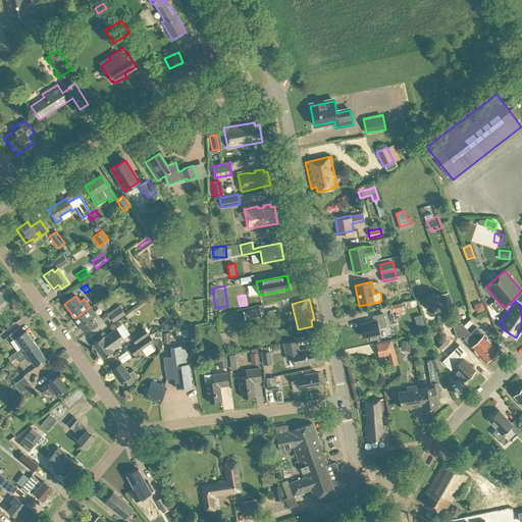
[(399,306),(402,318),(418,314),(415,302),(399,306)]
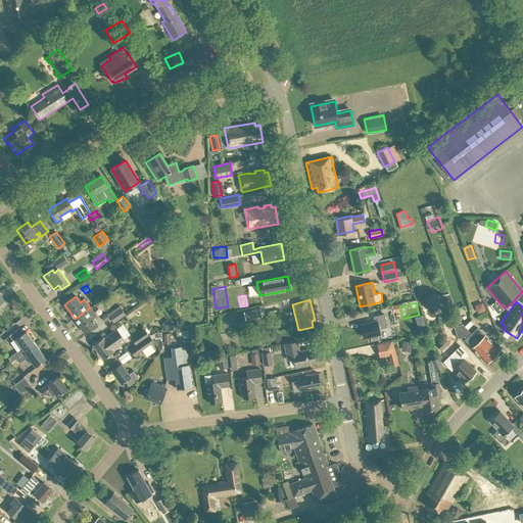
[(113,323),(126,315),(120,305),(107,314),(106,313),(101,317),(105,322),(109,318),(113,323)]
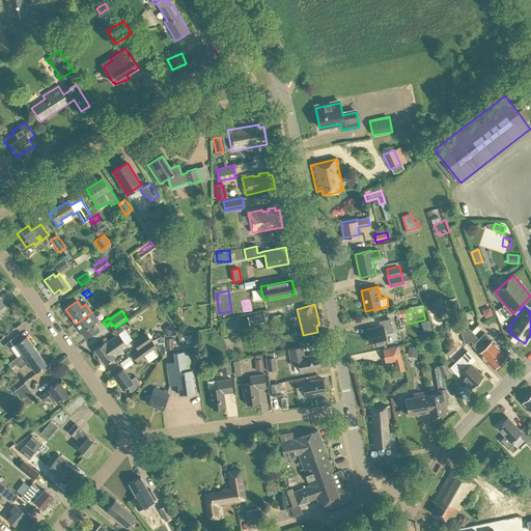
[(264,311),(248,315),(250,325),(267,319),(264,311)]
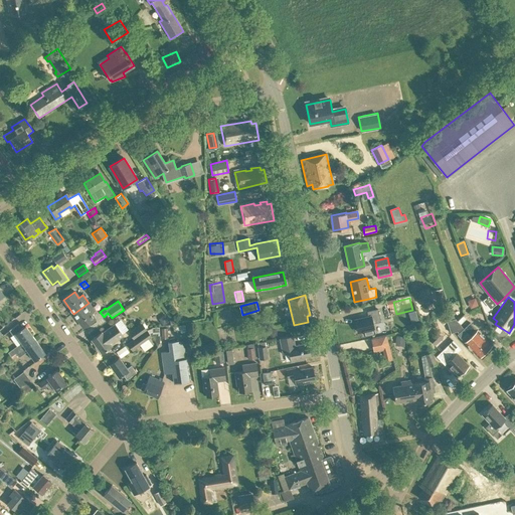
[(89,303),(73,314),(83,328),(95,319),(91,314),(95,311),(89,303)]
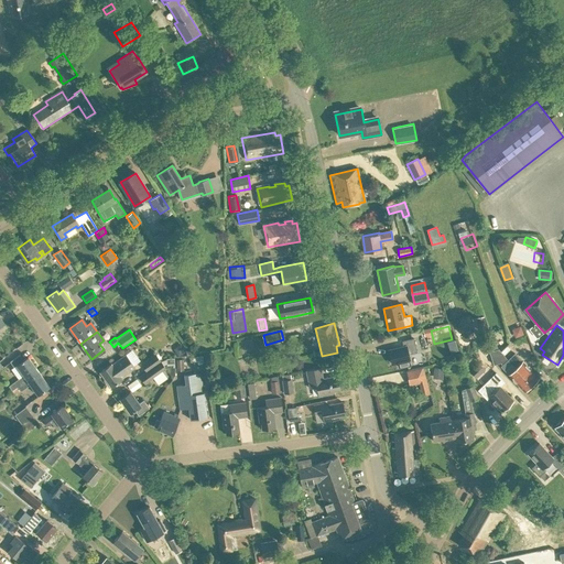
[(403,347),(389,350),(391,364),(398,362),(399,367),(410,365),(408,359),(409,359),(408,354),(416,351),(413,338),(402,342),(403,347)]
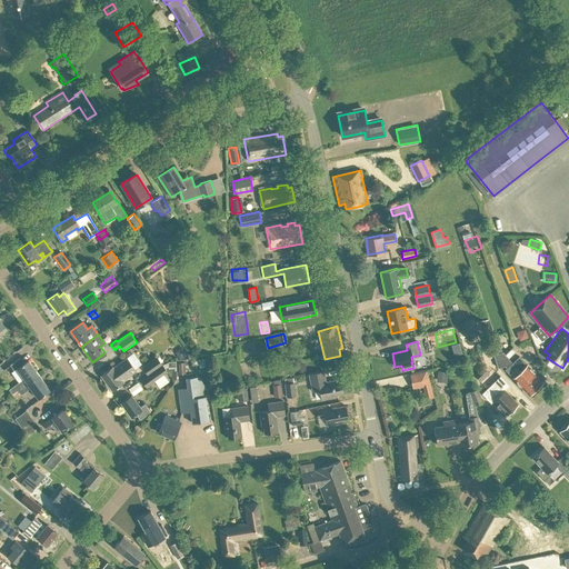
[(459,342),(451,346),(455,356),(462,353),(459,342)]
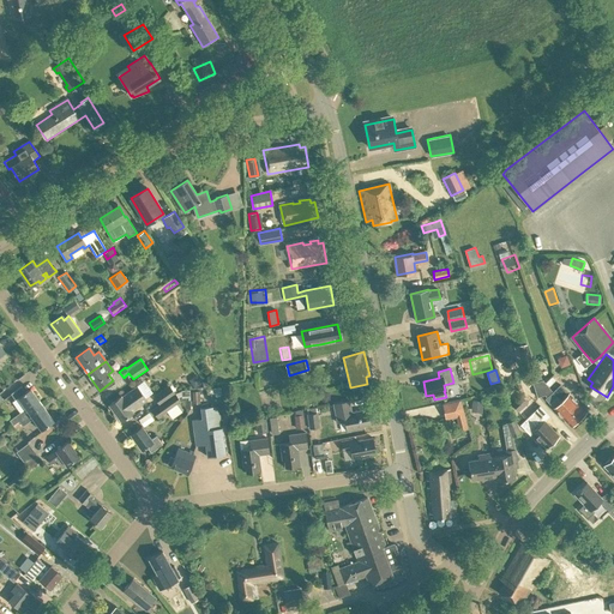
[(536,371),(529,373),(531,381),(539,378),(536,371)]
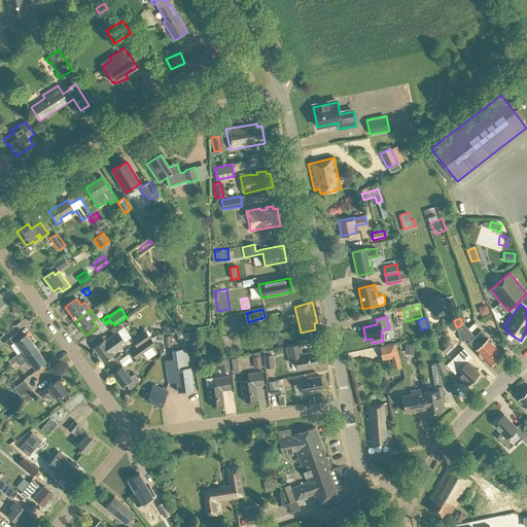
[(162,326),(166,332),(173,328),(169,321),(162,326)]
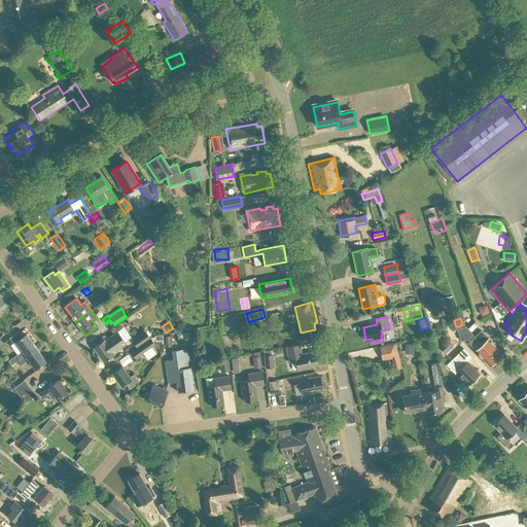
[(130,352),(131,353),(151,339),(145,330),(132,340),(136,347),(130,352)]
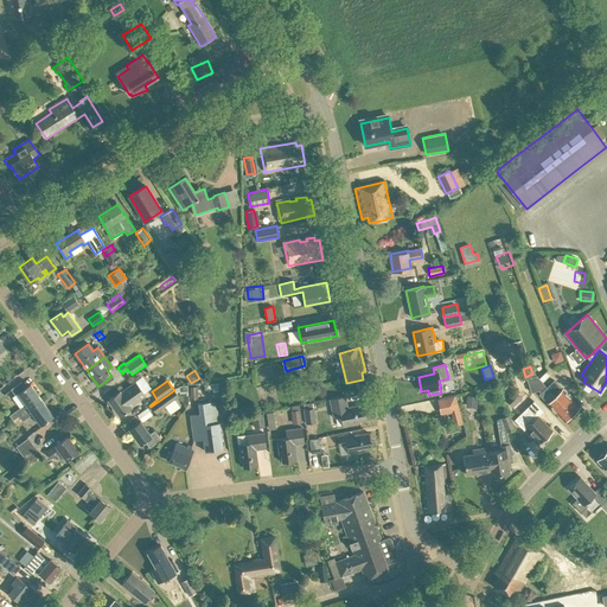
[(16,411),(19,417),(43,401),(31,384),(26,388),(21,382),(11,389),(14,395),(18,393),(26,404),(16,411)]
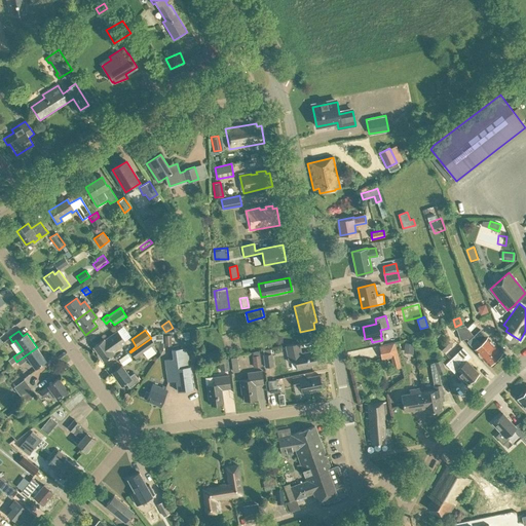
[(126,342),(118,331),(105,340),(105,339),(95,346),(99,353),(98,354),(101,360),(103,359),(104,361),(114,353),(113,352),(126,342)]
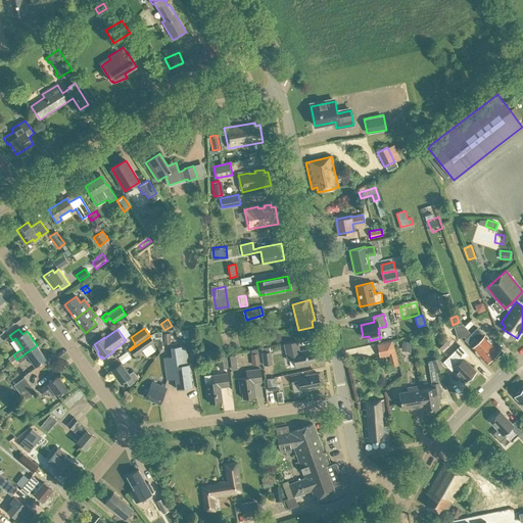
[(477,329),(471,334),(492,357),(493,355),(496,354),(498,353),(498,351),(498,350),(492,343),(492,341),(491,339),(489,339),(484,335),(477,329)]
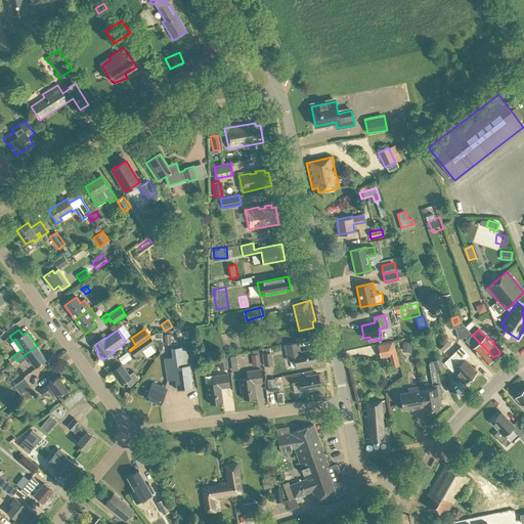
[(493,357),(472,335),(467,341),(473,348),(477,353),(477,355),(478,356),(480,356),(487,363),(493,357)]
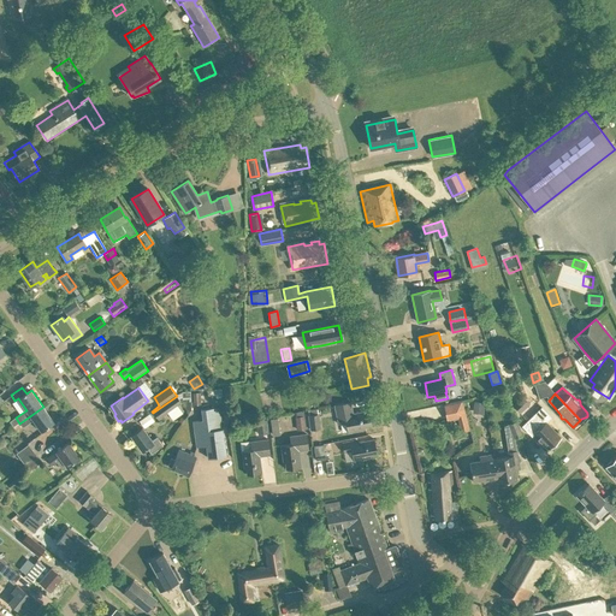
[(158,420),(169,413),(172,420),(183,413),(178,406),(182,403),(177,396),(153,413),(158,420)]
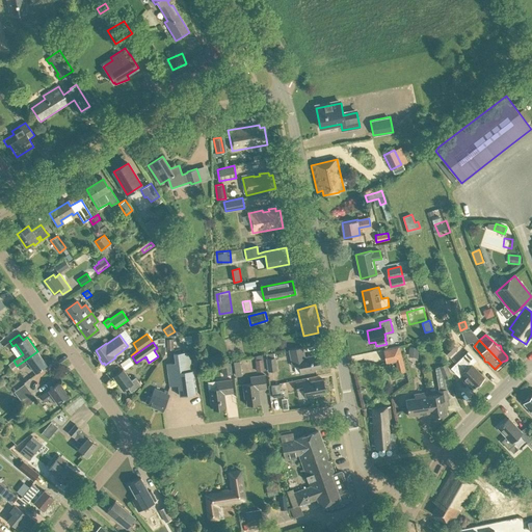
[(449,356),(457,349),(451,342),(443,350),(449,356)]
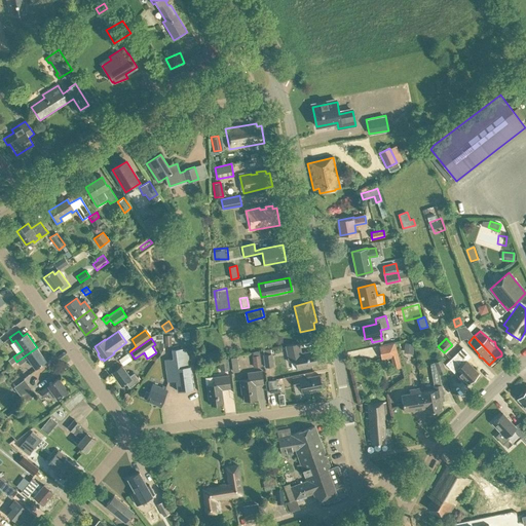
[(383,344),(384,349),(386,355),(397,352),(393,341),(383,344)]
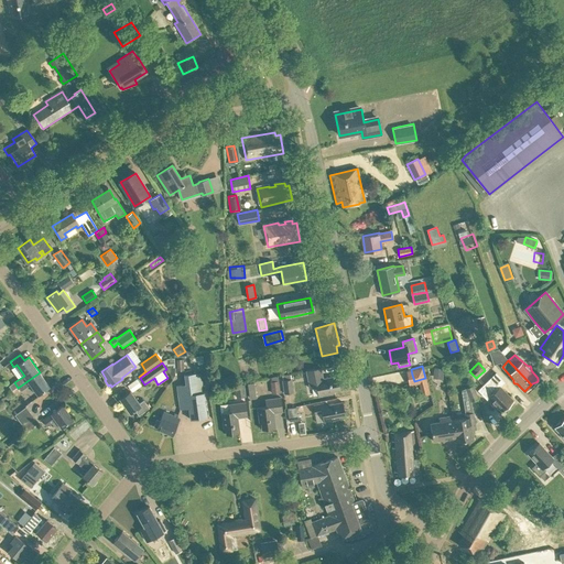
[(434,367),(433,378),(444,378),(444,368),(434,367)]
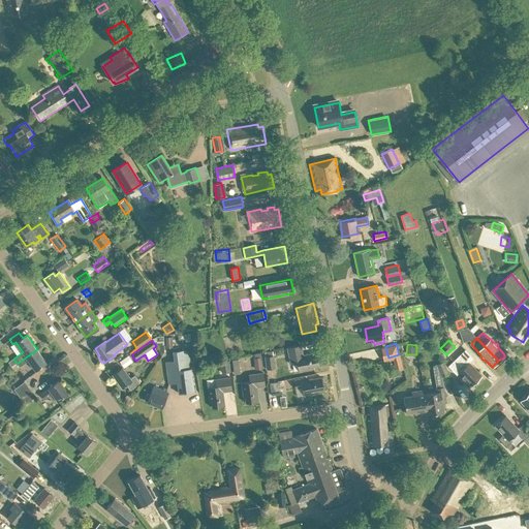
[(303,355),(301,345),(287,347),(290,364),(298,363),(299,371),(313,368),(313,367),(319,365),(316,352),(303,355)]
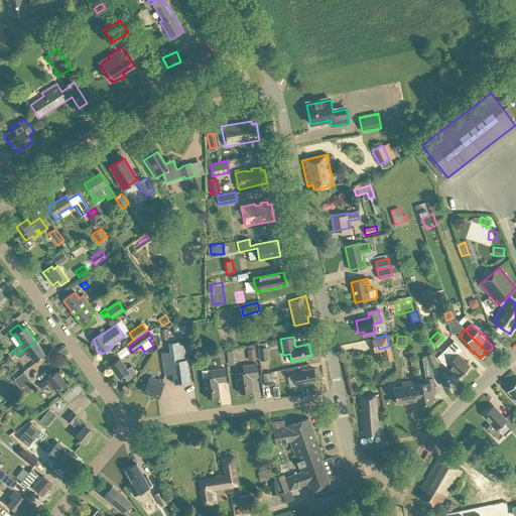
[(36,341),(16,355),(19,359),(28,353),(34,362),(45,355),(36,341)]
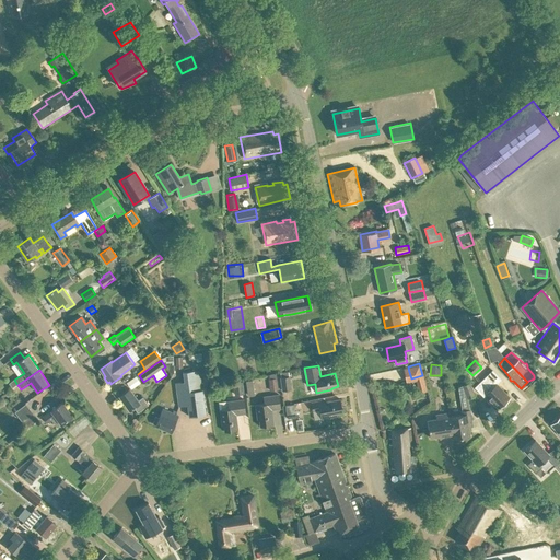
[(188,417),(205,415),(198,370),(183,372),(184,382),(175,383),(178,407),(187,406),(188,417)]
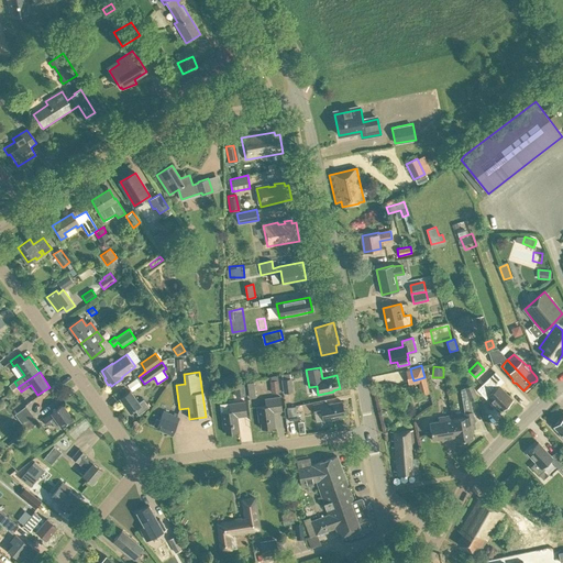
[(506,407),(512,400),(499,387),(504,383),(495,373),(478,389),(486,398),(488,396),(489,397),(489,400),(492,401),(494,401),(501,410),(503,410),(504,411),(507,408),(506,407)]
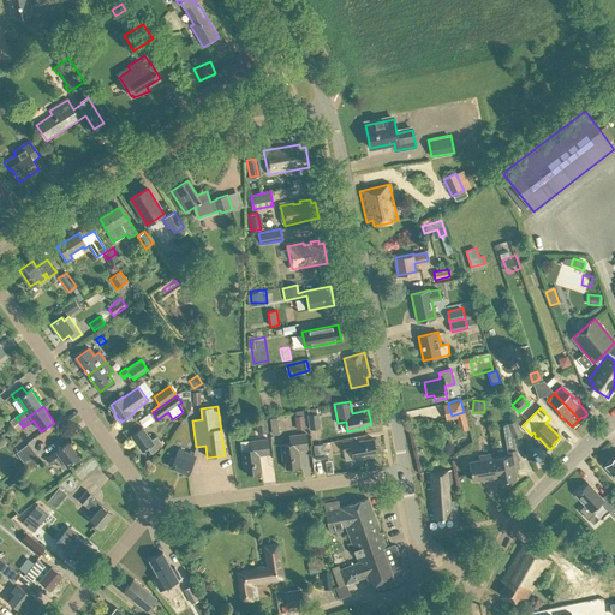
[(317,413),(316,408),(308,410),(309,415),(308,415),(310,429),(311,429),(312,437),(320,436),(318,428),(320,428),(317,413)]
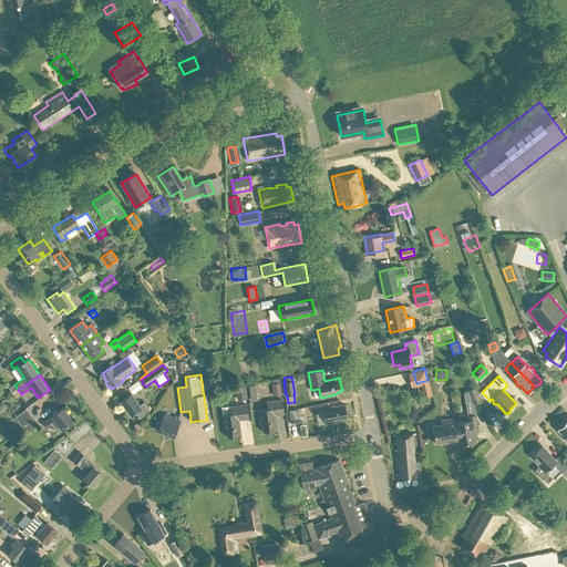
[(280,381),(272,382),(274,395),(282,394),(280,381)]
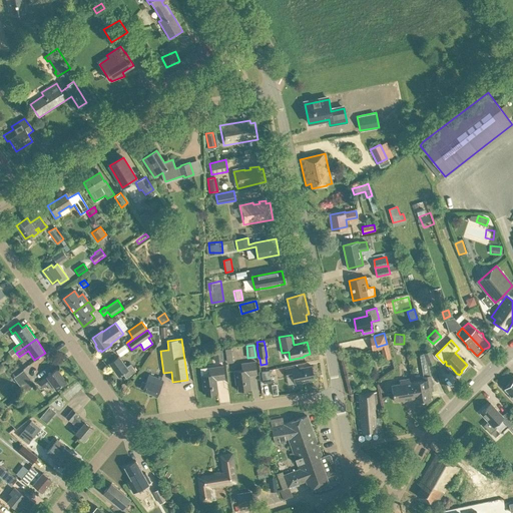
[(222,349),(213,350),(215,361),(224,360),(222,349)]
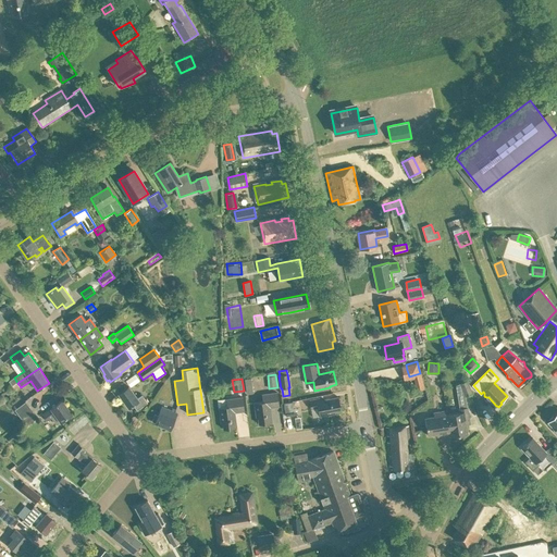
[(466,397),(472,394),(467,381),(460,384),(461,386),(466,397)]
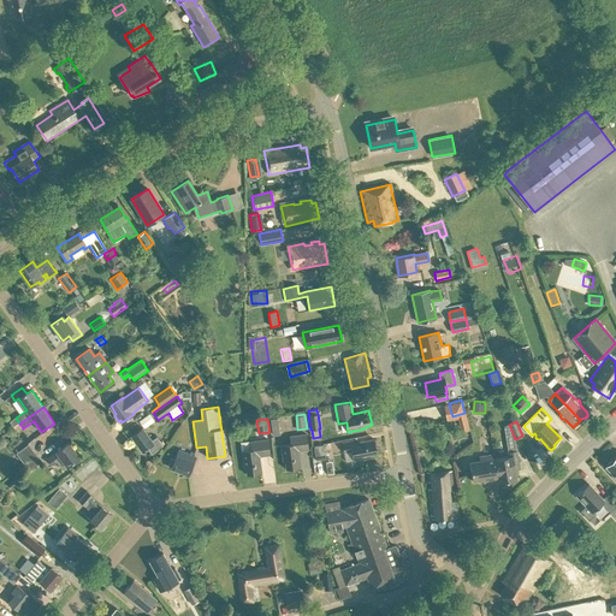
[(515,439),(510,427),(504,428),(509,452),(517,451),(515,439)]
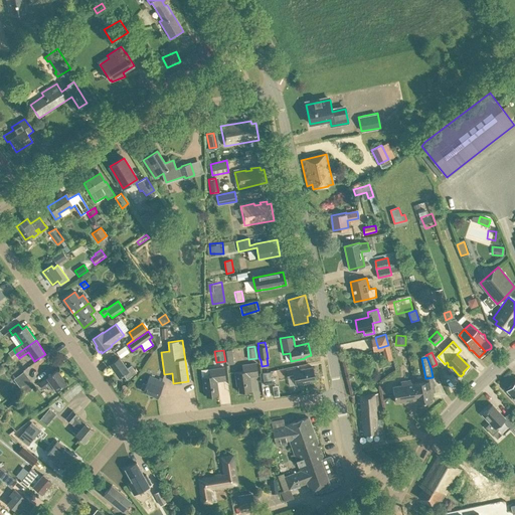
[(127,369),(120,358),(111,364),(120,378),(124,374),(127,378),(136,372),(131,366),(127,369)]
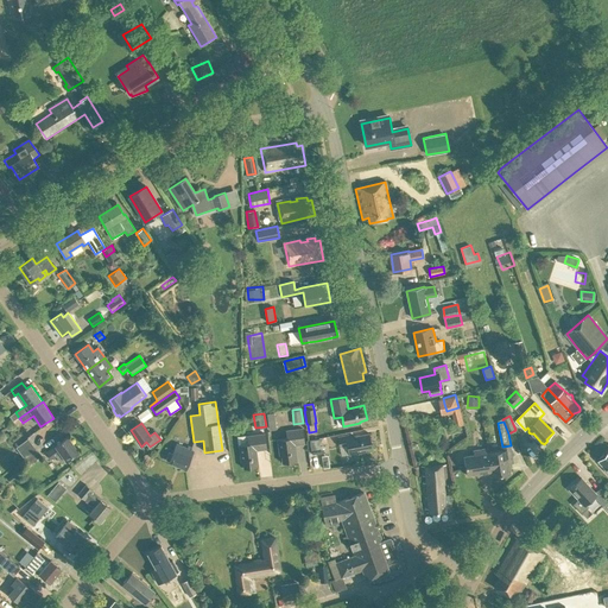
[(304,443),(303,428),(285,430),(286,438),(277,439),(279,456),(282,456),(283,463),(297,461),(295,445),(304,443)]
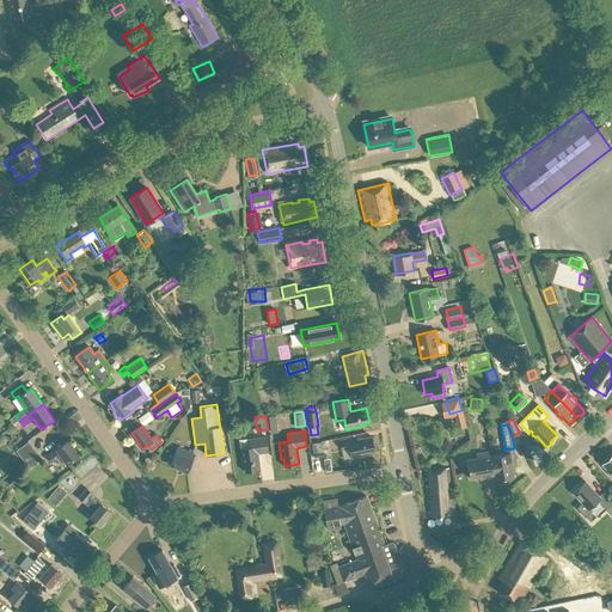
[(268,452),(265,436),(249,439),(250,446),(240,447),(243,465),(244,464),(245,471),(261,469),(258,453),(268,452)]
